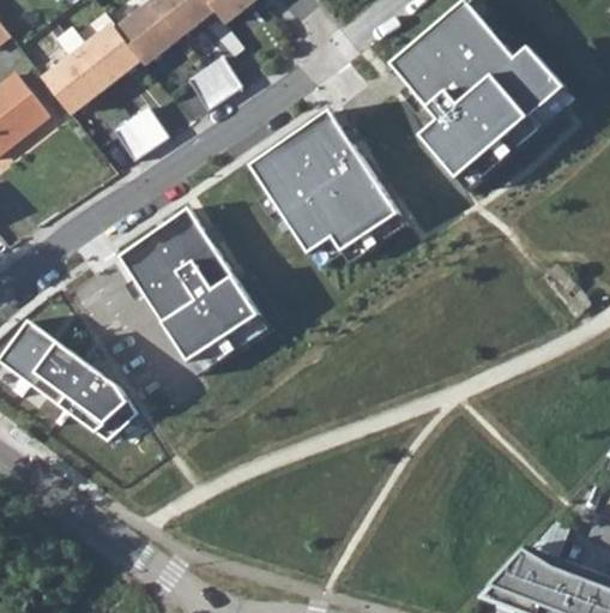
[(181,35),(153,0),(119,28),(142,58),(146,62),(181,35)]
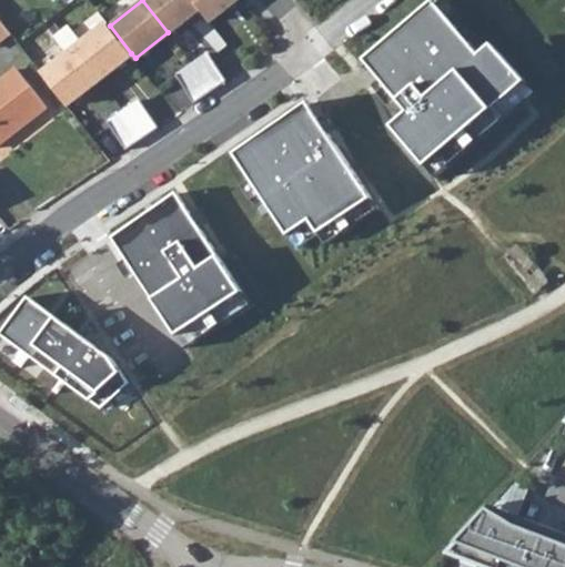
[(142,0),(168,32),(200,8),(193,0),(142,0)]
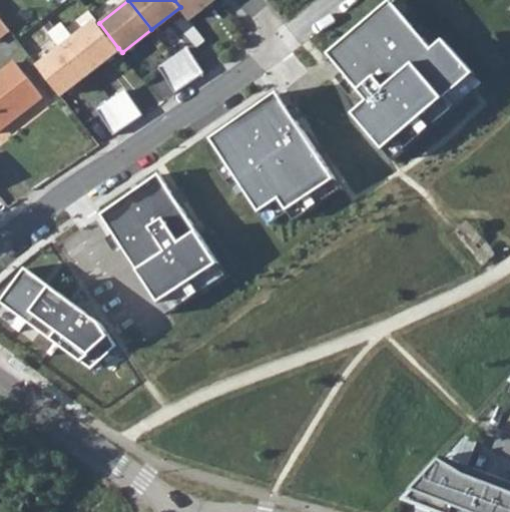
[(174,0),(180,7),(189,18),(212,0),(174,0)]
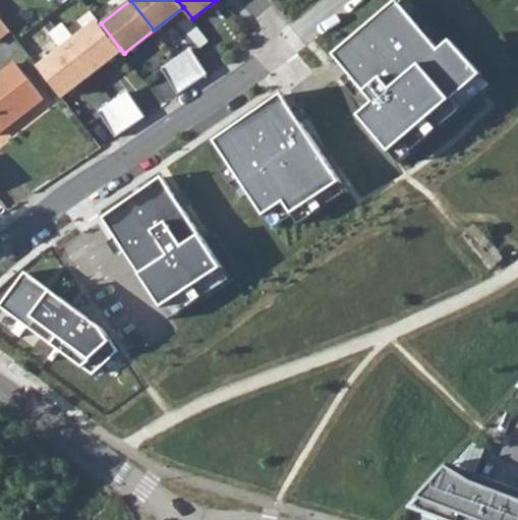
[(397,0),(333,54),(373,103),(358,116),(399,164),(490,83),(450,40),(440,49),(397,0)]
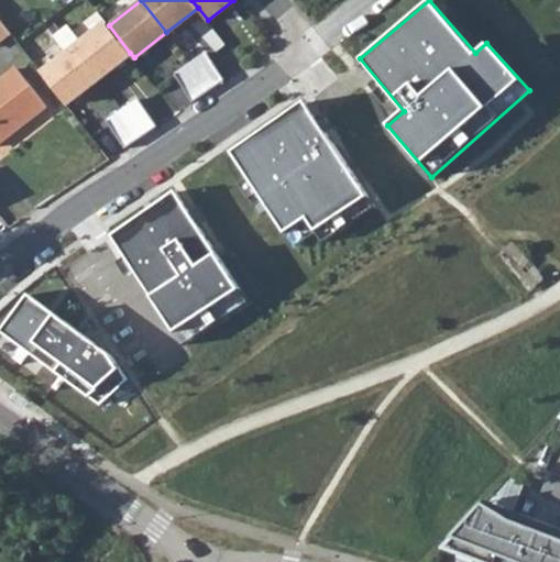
[(0,41),(10,34),(0,21),(0,41)]
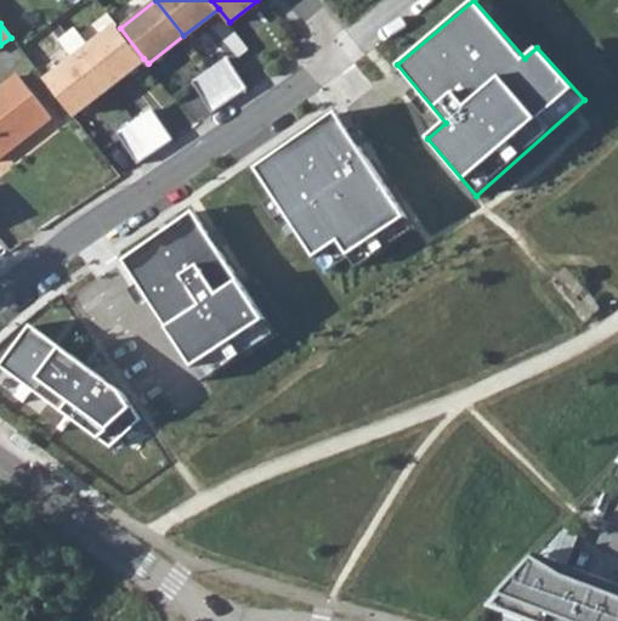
[(117,23),(80,51),(108,86),(143,58),(120,28),(117,23)]
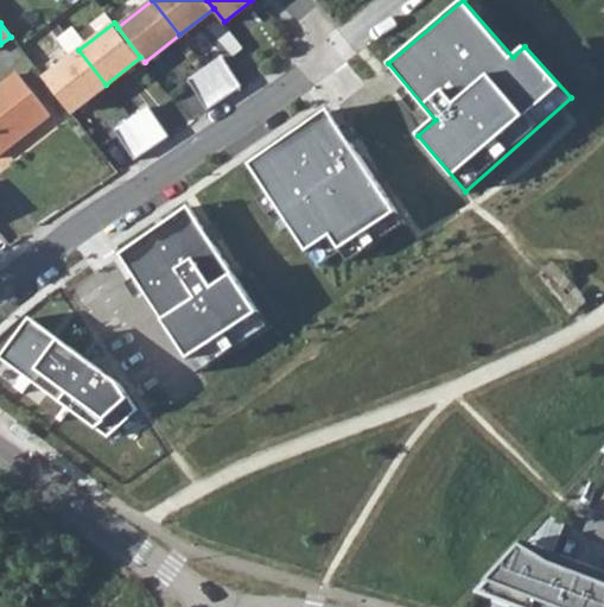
[(106,84),(78,50),(43,78),(69,113),(106,84)]
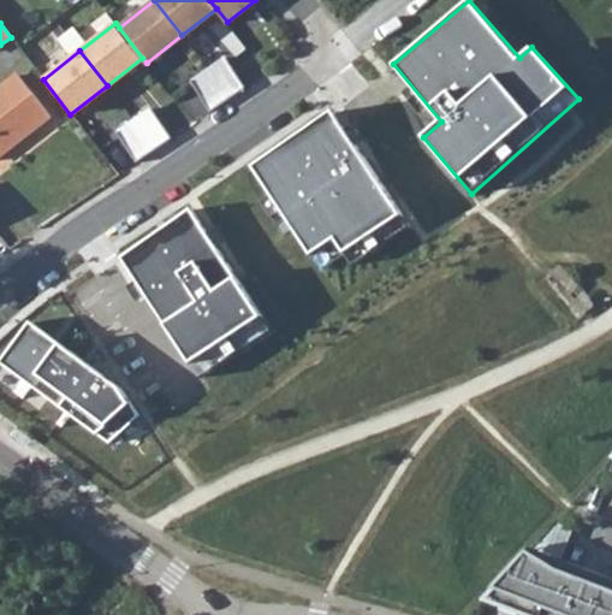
[(225,57),(207,69),(227,98),(245,87),(225,57)]
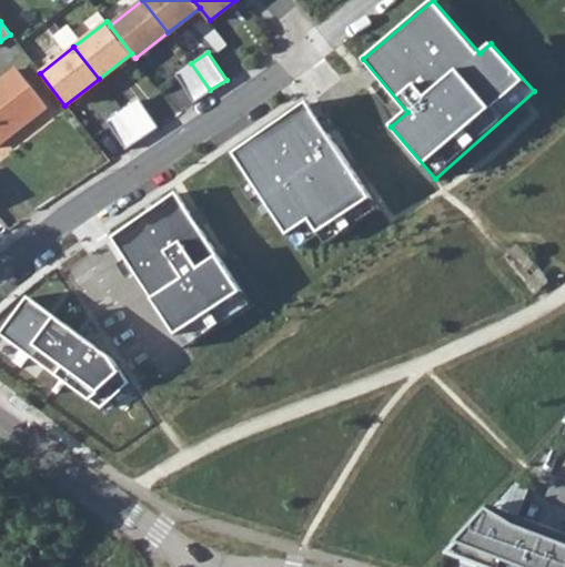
[(210,90),(191,63),(175,73),(194,101),(210,90)]
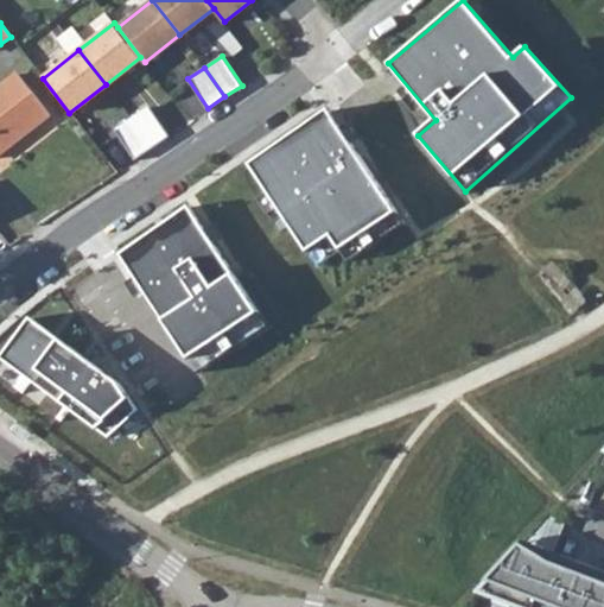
[(0,150),(48,114),(16,74),(0,86),(0,150)]
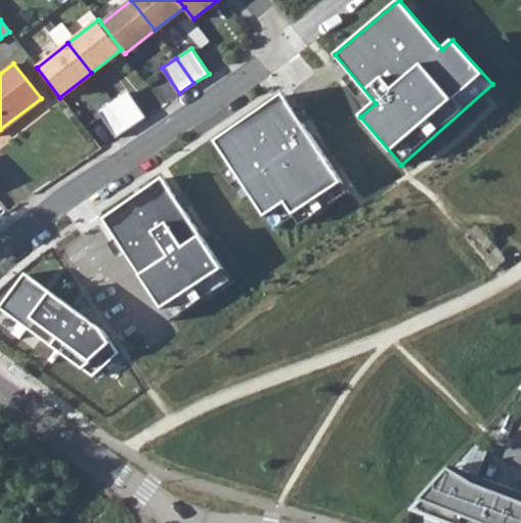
[(128,90),(114,100),(131,126),(145,116),(128,90)]
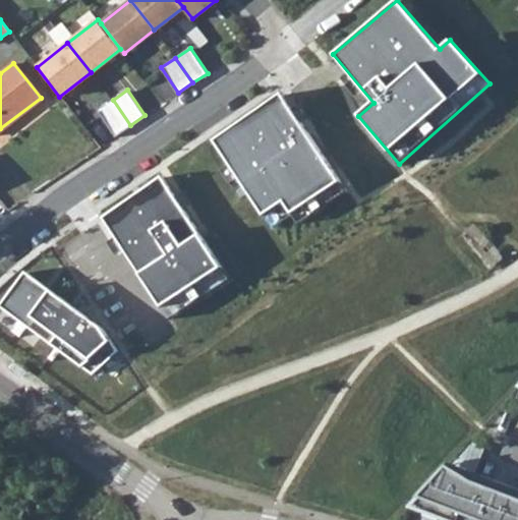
[(280,94),(213,140),(270,227),(290,214),(296,223),(344,191),(280,94)]
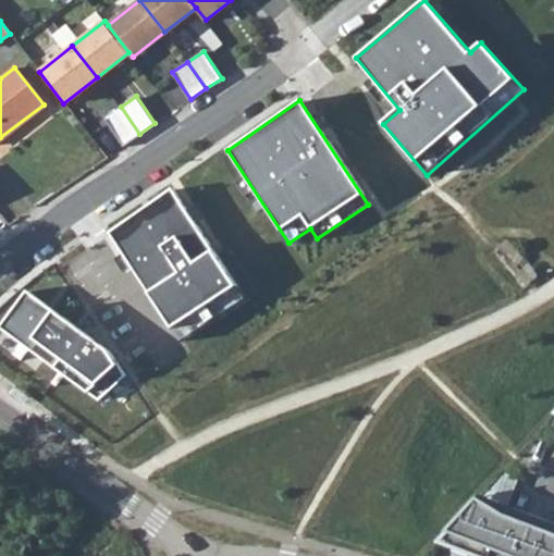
[(139,134),(121,107),(105,118),(123,145),(139,134)]
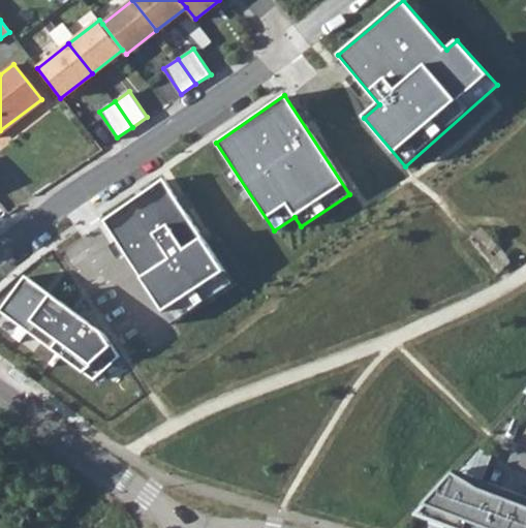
[(234,281),(162,180),(102,221),(171,323),(234,281)]
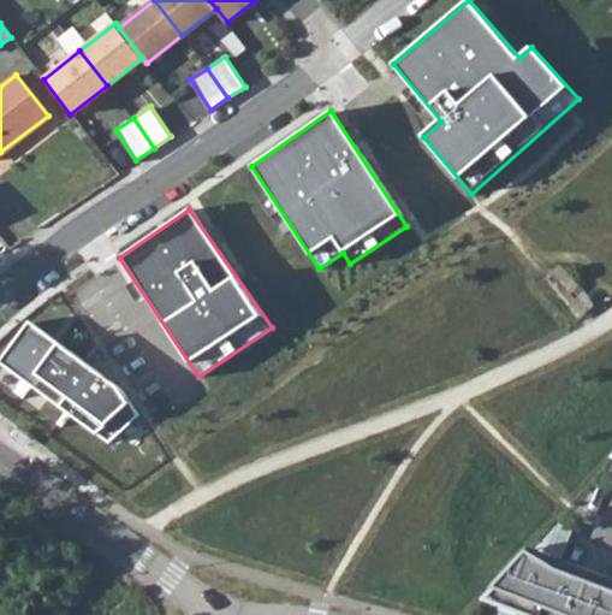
[(118,388),(28,321),(0,359),(0,364),(107,443),(137,417),(118,388)]
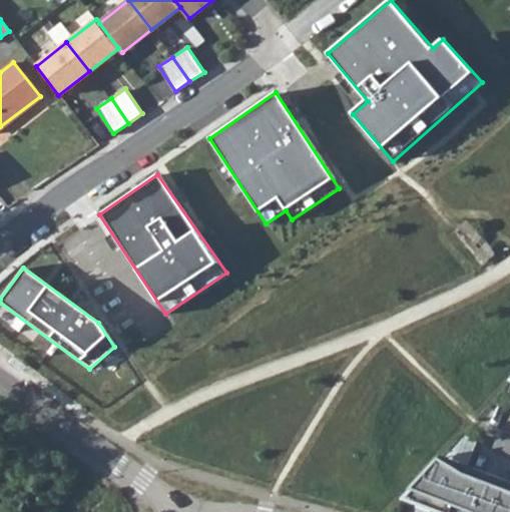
[(476,440),(463,435),(444,456),(466,465),(476,440)]
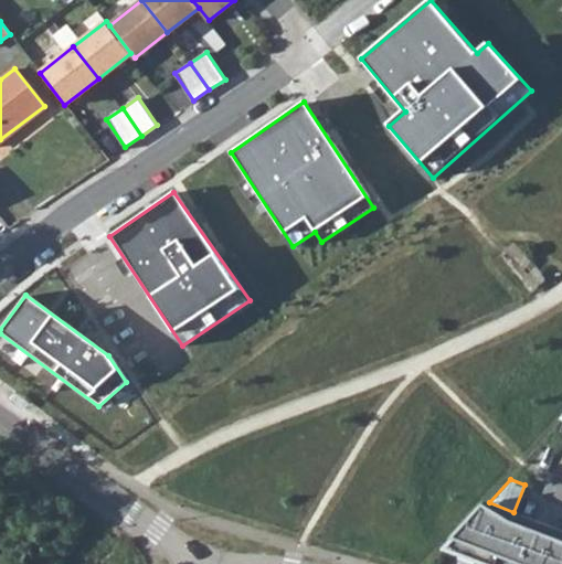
[(561,531),(485,502),(473,515),(561,549),(561,531)]
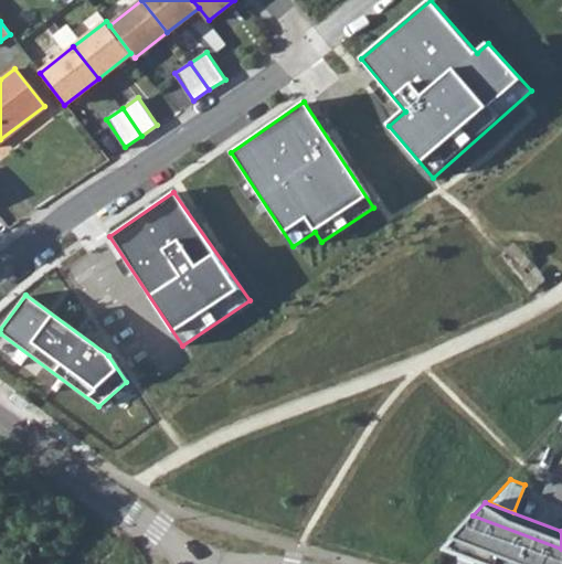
[(561,563),(561,549),(473,515),(439,550),(477,563),(561,563)]
